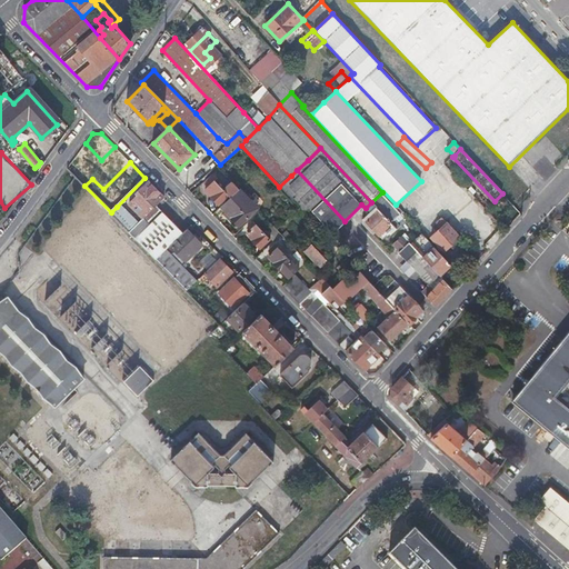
[(297,170),(291,176),(279,187),(327,237),(345,221),(297,170)]
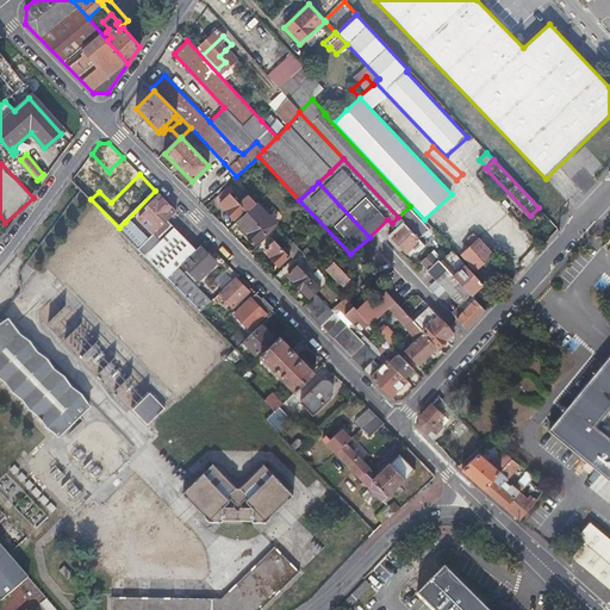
[(238,222),(256,204),(249,195),(241,204),(226,188),(219,194),(225,200),(222,203),(234,216),(223,226),(229,231),(238,222)]
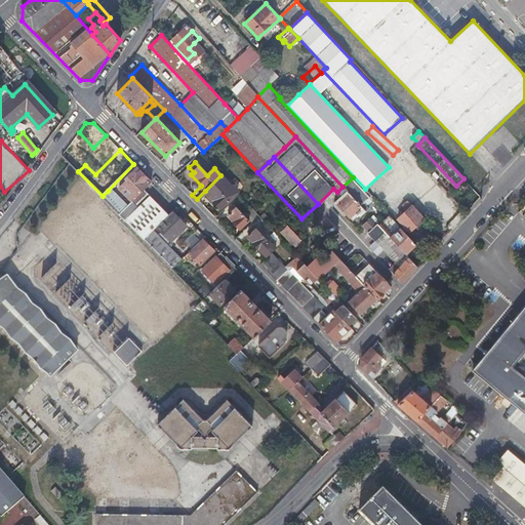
[(423,166),(449,194),(452,191),(426,164),(423,166)]
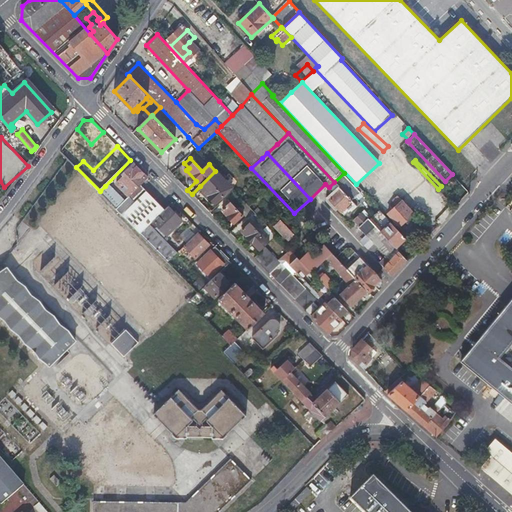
[(133,163),(130,166),(128,169),(128,173),(117,185),(129,197),(141,185),(148,178),(133,163)]
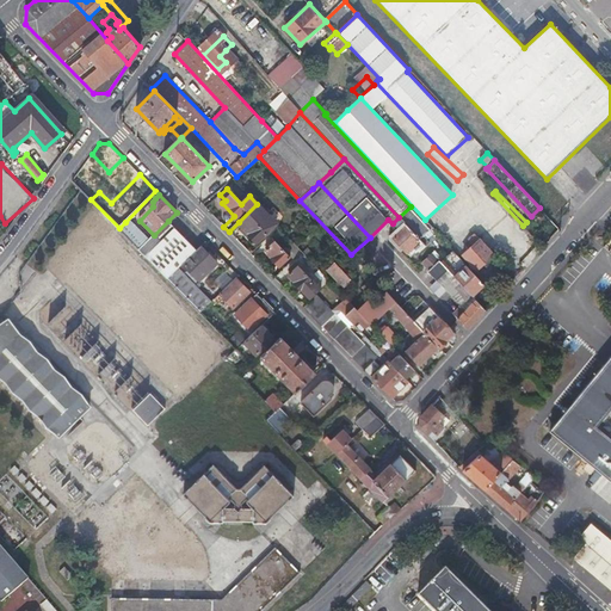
[(257,204),(239,222),(258,244),(277,226),(257,204)]
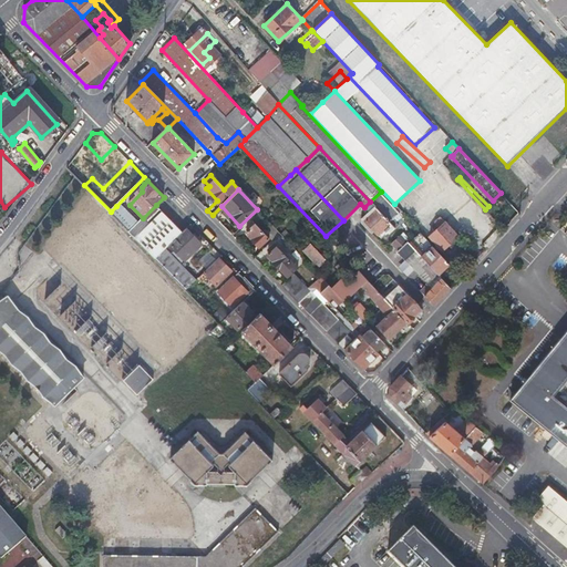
[(137,240),(164,214),(156,205),(143,218),(135,226),(130,232),(137,240)]
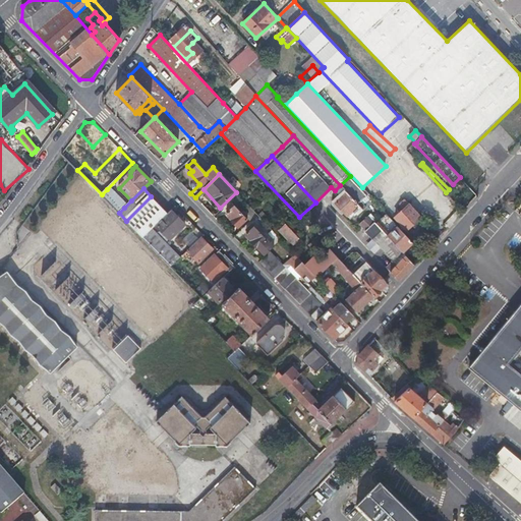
[(124,208),(107,189),(102,194),(119,213),(124,208)]
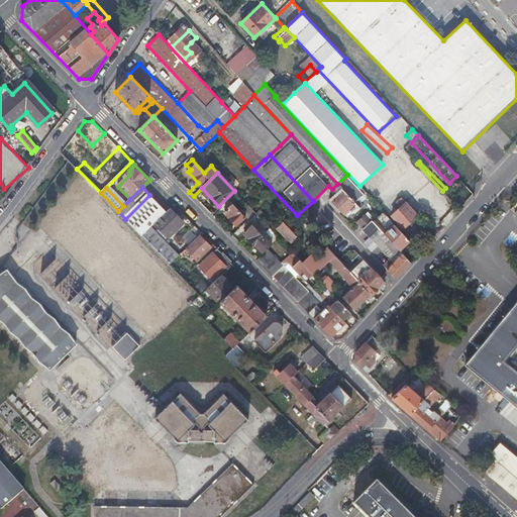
[(341,209),(344,213),(348,217),(354,212),(359,208),(341,189),(331,198),(330,203),(338,212),(341,209)]
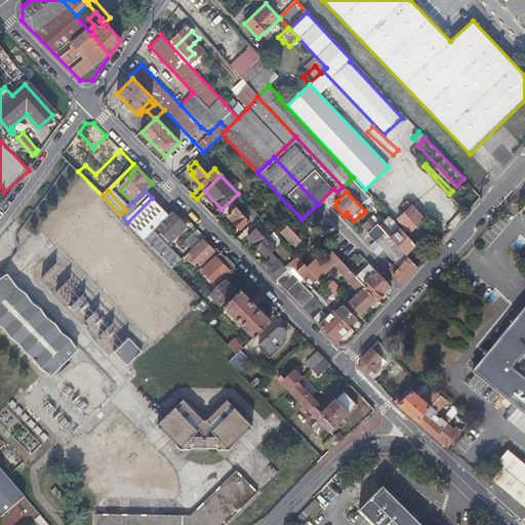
[(158,227),(169,215),(152,198),(127,223),(145,240),(150,235),(159,244),(163,239),(155,231),(158,227)]
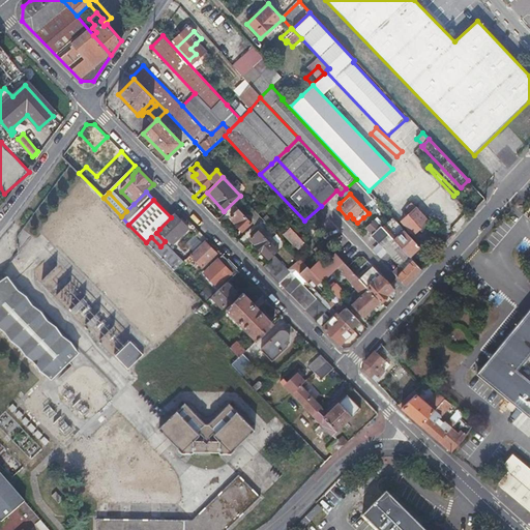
[(403,222),(409,228),(414,234),(430,219),(414,203),(409,207),(413,212),(403,222)]
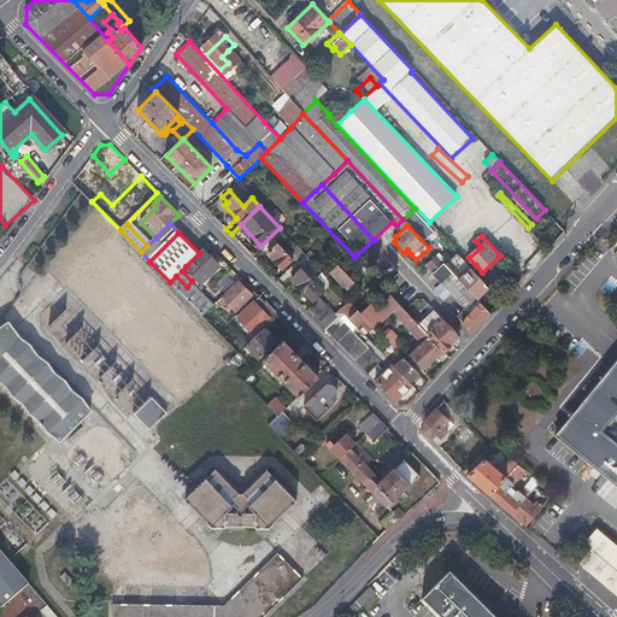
[(269,254),(283,269),(293,259),(276,242),(272,245),(275,247),(269,254)]
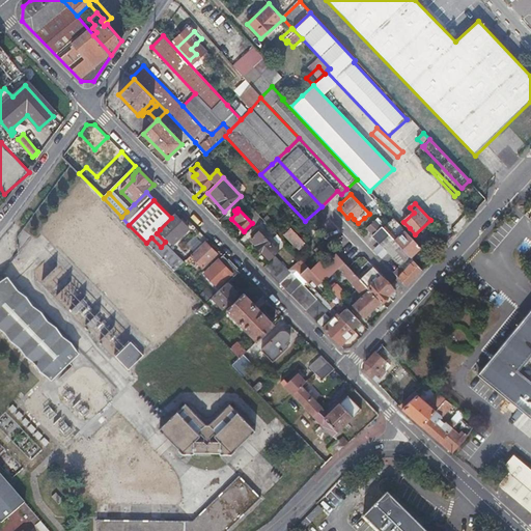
[(175,214),(171,218),(160,229),(173,244),(189,228),(175,214)]
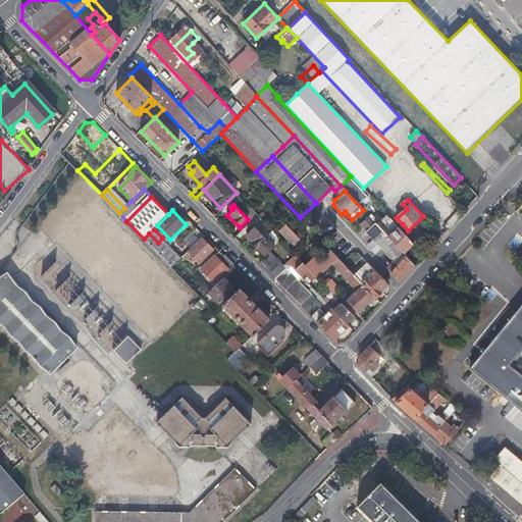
[(254,224),(253,226),(251,227),(253,229),(247,237),(265,256),(274,248),(291,265),(299,257),(258,215),(251,222),(254,224)]
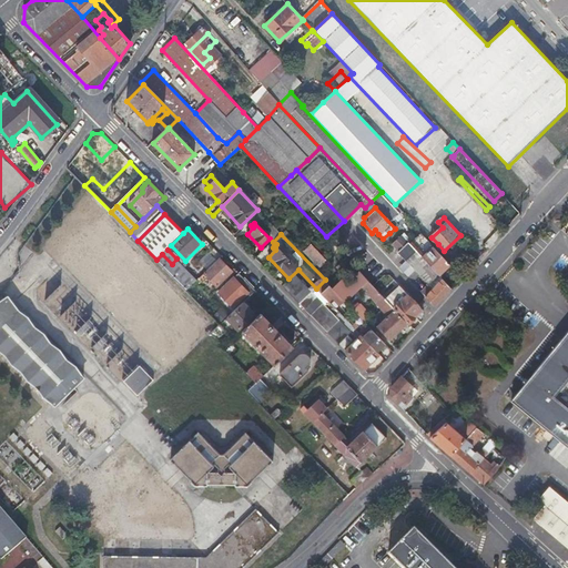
[(327,275),(331,272),(334,269),(312,243),(304,251),(327,275)]
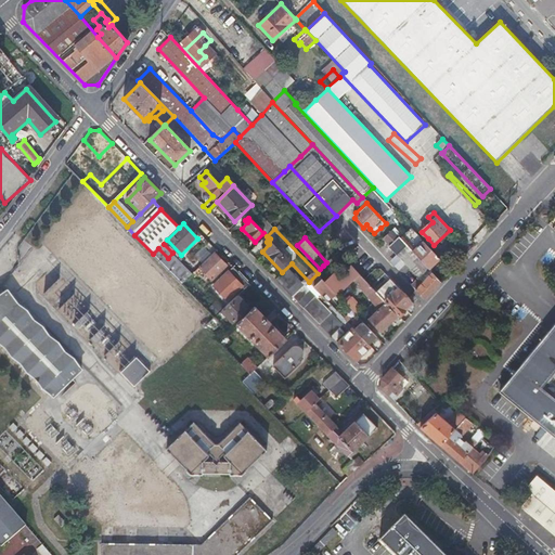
[(428,269),(413,252),(400,237),(390,246),(420,278),(413,284),(417,288),(416,289),(426,299),(441,282),(428,269)]
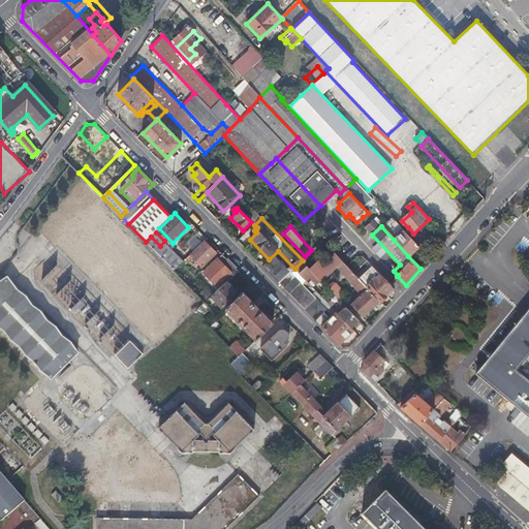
[(394,240),(408,256),(419,246),(405,229),(394,240)]
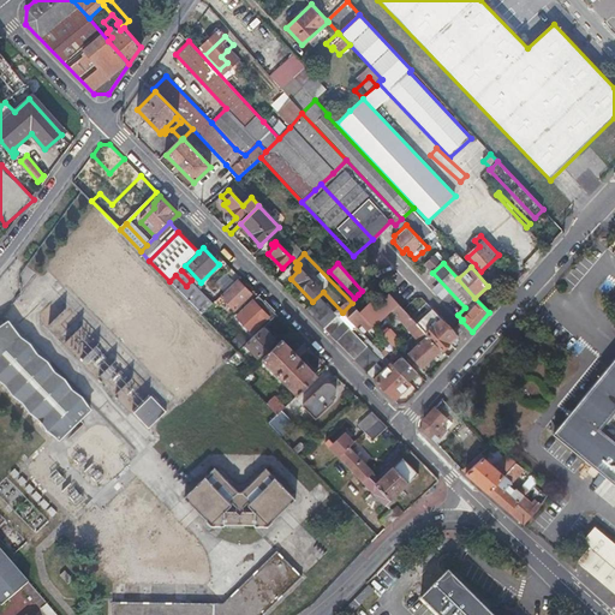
[(225,291),(236,281),(227,272),(216,281),(225,291)]
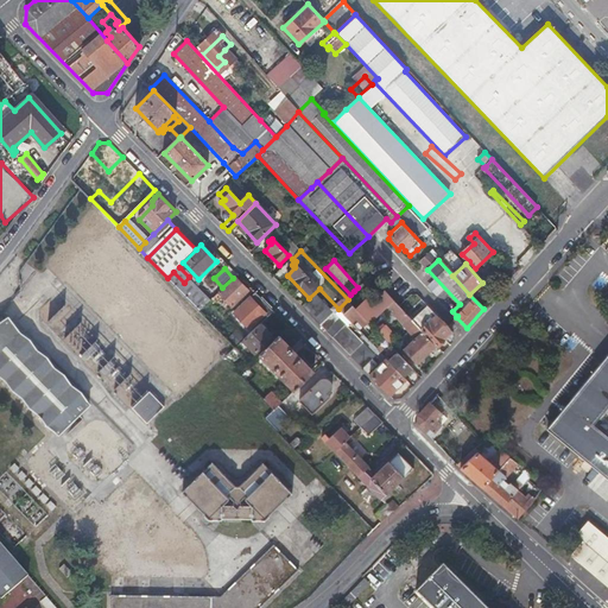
[(219,292),(226,299),(233,305),(248,290),(234,277),(219,292)]
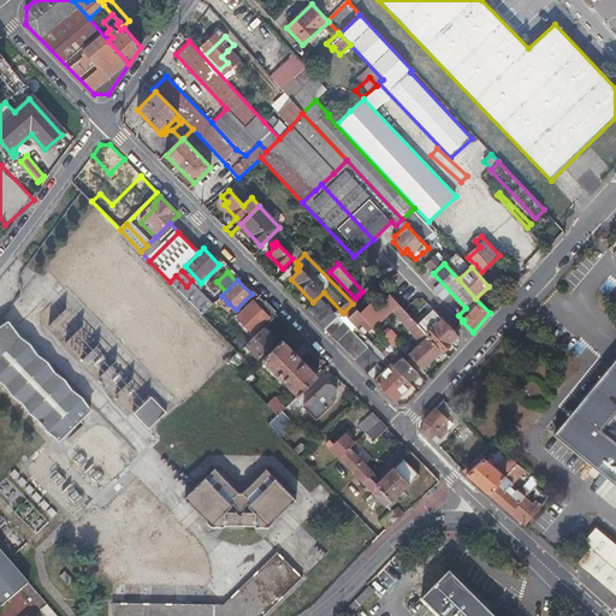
[(202,315),(208,311),(194,295),(188,301),(202,315)]
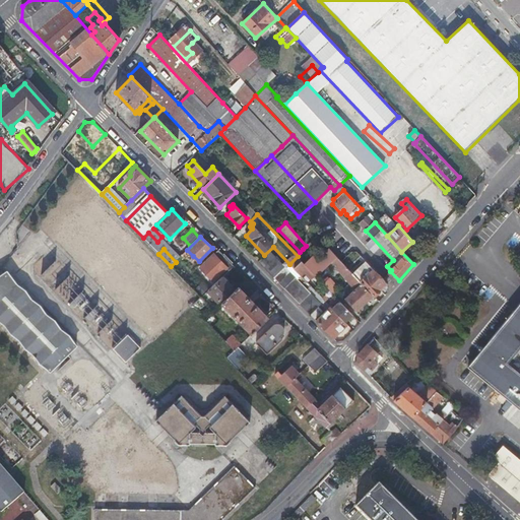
[(361,282),(337,258),(328,249),(318,258),(314,254),(304,264),(315,275),(330,261),(355,288),(344,299),(358,312),(374,297),(361,282)]
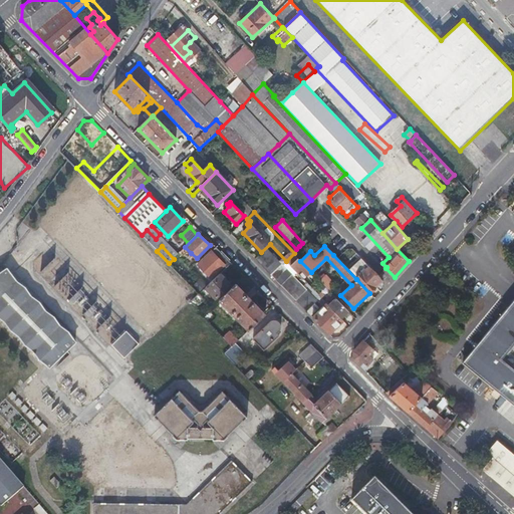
[(219,271),(220,272),(221,273),(231,263),(216,247),(198,265),(211,278),(219,271)]
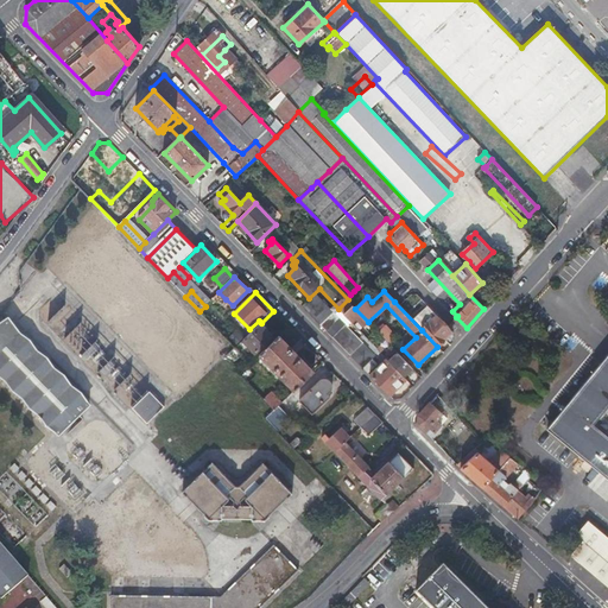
[(362,368),(369,362),(377,355),(317,296),(304,308),(362,368)]
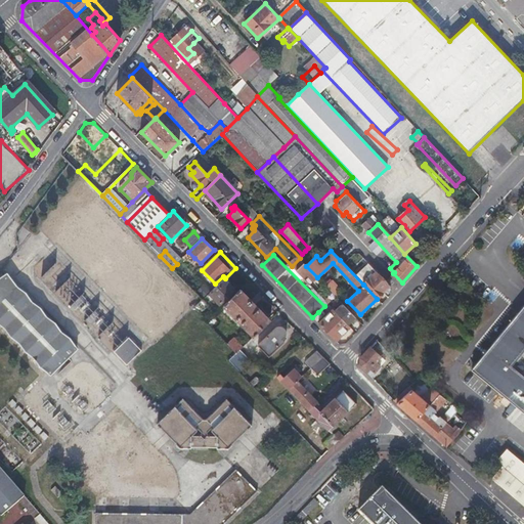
[(314,281),(317,277),(306,266),(304,263),(296,271),(304,279),(308,275),(314,281)]
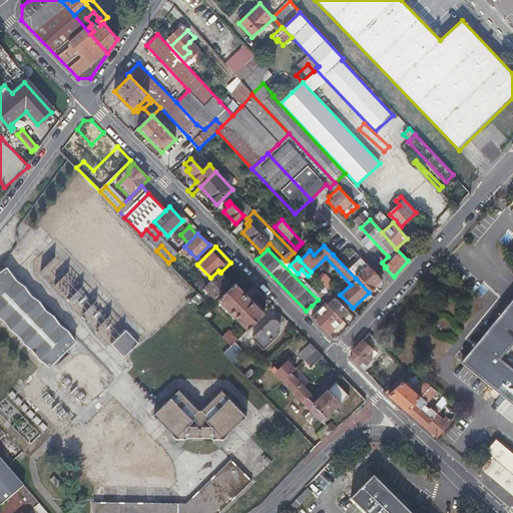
[(369,267),(356,279),(369,293),(382,281),(369,267)]
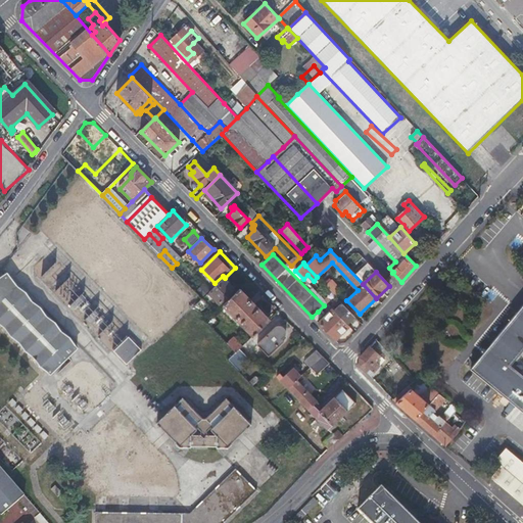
[(0,320),(7,325),(12,335),(21,341),(27,350),(36,357),(40,367),(44,369),(49,373),(50,374),(76,351),(75,350),(69,341),(60,335),(56,325),(47,319),(42,310),(33,303),(28,293),(18,288),(10,274),(0,281),(0,320)]
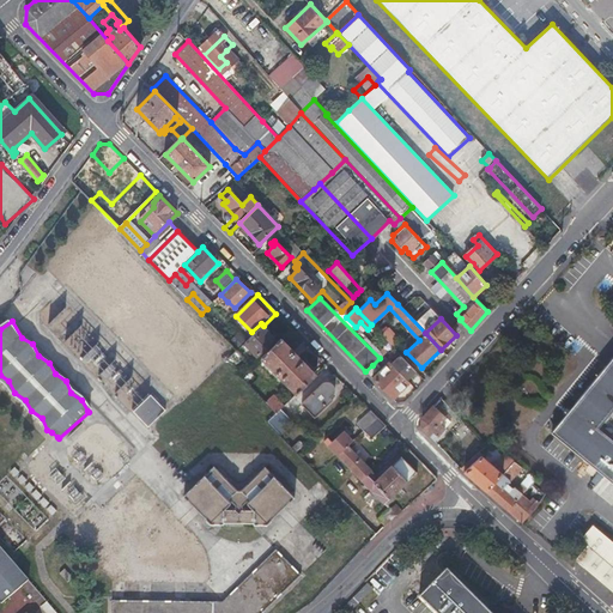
[(273,339),(267,333),(262,328),(246,344),(256,356),(273,339)]
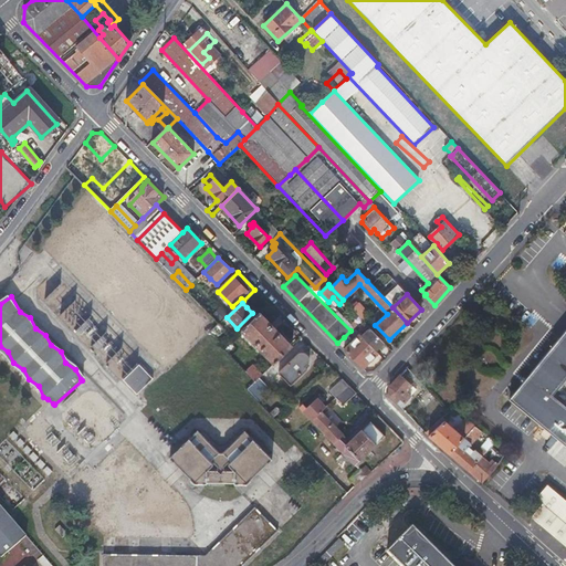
[(260,313),(242,331),(274,364),(292,346),(260,313)]
